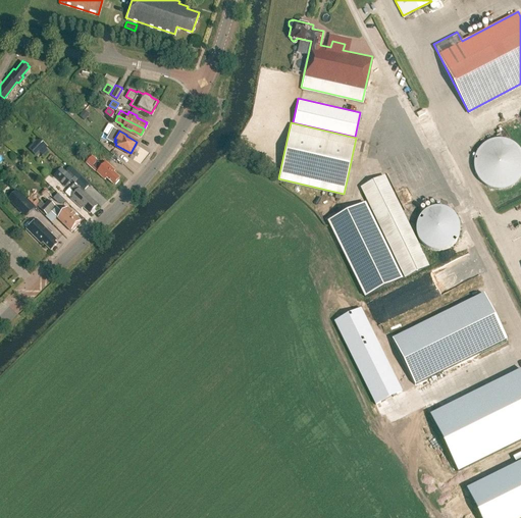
[(29,145),(37,151),(41,146),(33,139),(29,145)]
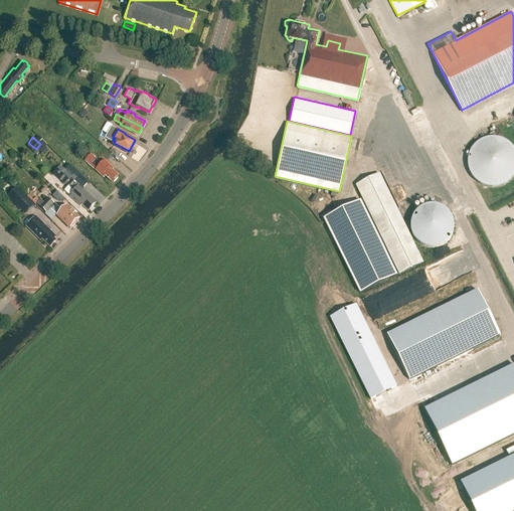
[(90,152),(84,158),(90,162),(95,168),(103,175),(104,173),(111,179),(112,178),(113,179),(117,175),(116,174),(117,173),(111,168),(113,166),(104,158),(101,161),(95,156),(90,152)]
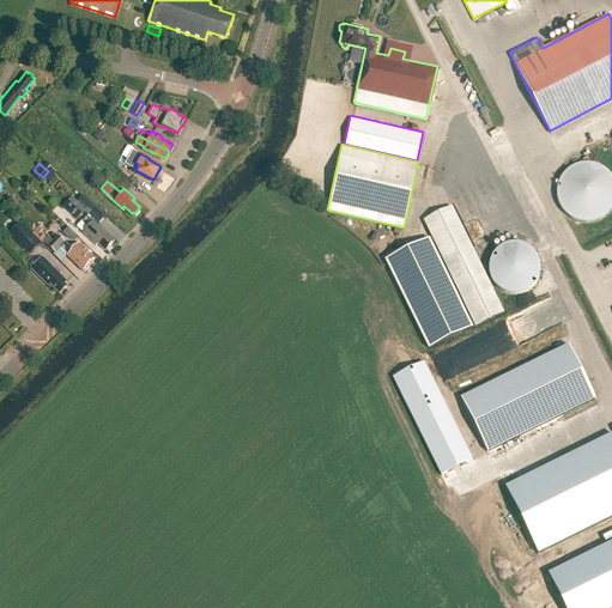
[(104,213),(82,192),(76,199),(85,207),(84,208),(97,220),(104,213)]
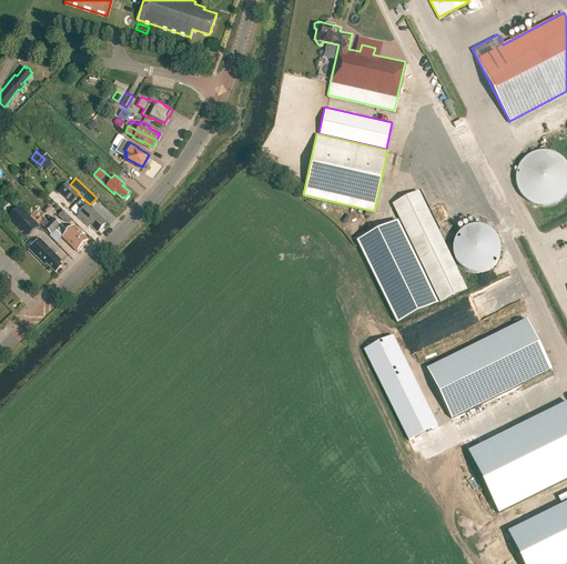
[(79,192),(66,180),(58,189),(71,200),(78,193),(79,192)]
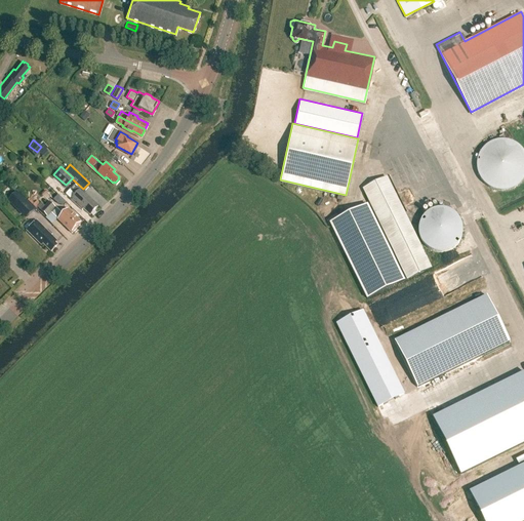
[(430,265),(386,175),(363,187),(407,276),(430,265)]
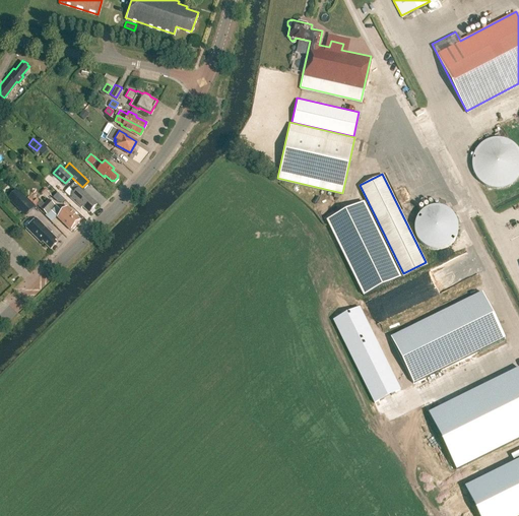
[(88,210),(95,201),(73,181),(68,186),(73,191),(69,195),(80,205),(82,204),(88,210)]
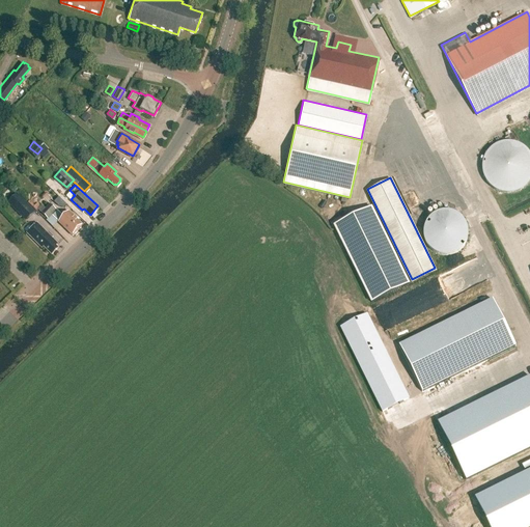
[(56,199),(63,205),(68,200),(61,194),(56,199)]
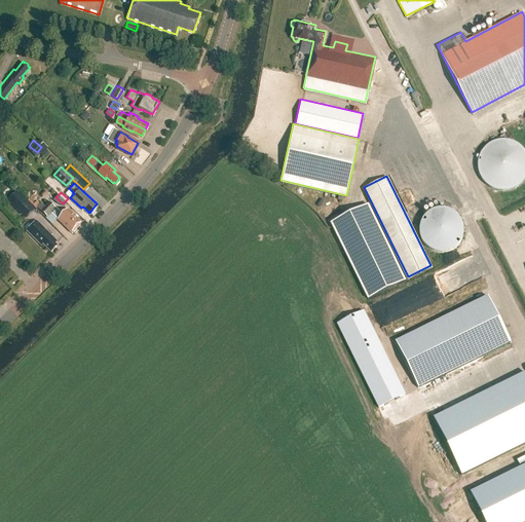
[(55,206),(48,198),(44,203),(41,200),(37,204),(46,214),(55,206)]
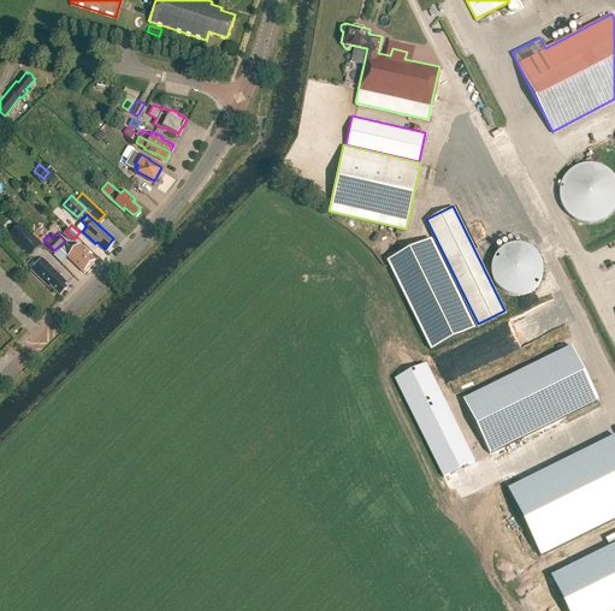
[(31,235),(25,243),(37,251),(43,243),(31,235)]
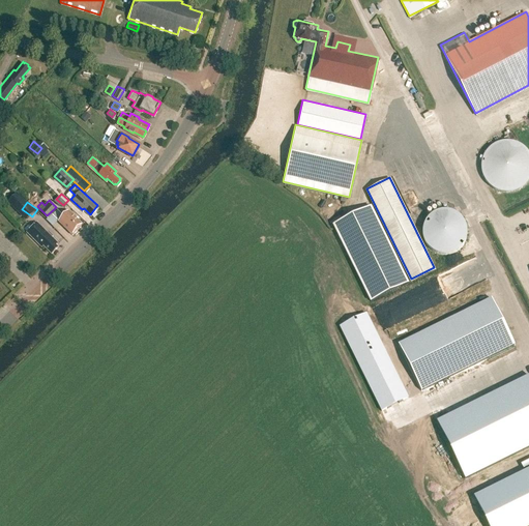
[(370,203),(331,222),(370,299),(408,281),(370,203)]
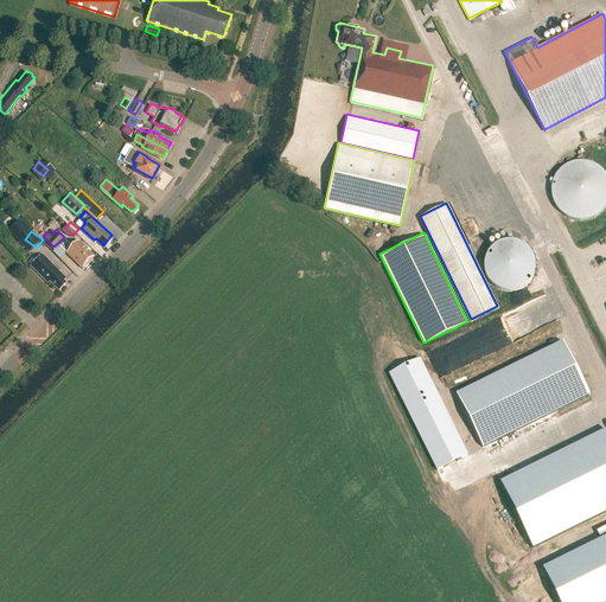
[(483,242),(489,287),(533,282),(528,236),(483,242)]
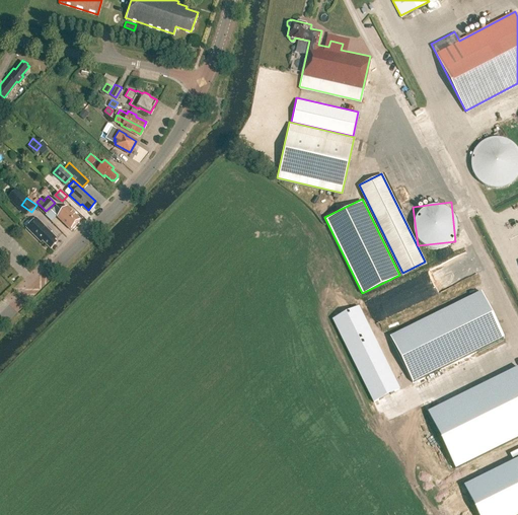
[(57,214),(69,227),(70,226),(72,226),(75,223),(74,221),(79,217),(67,204),(62,209),(56,203),(51,208),(57,214)]
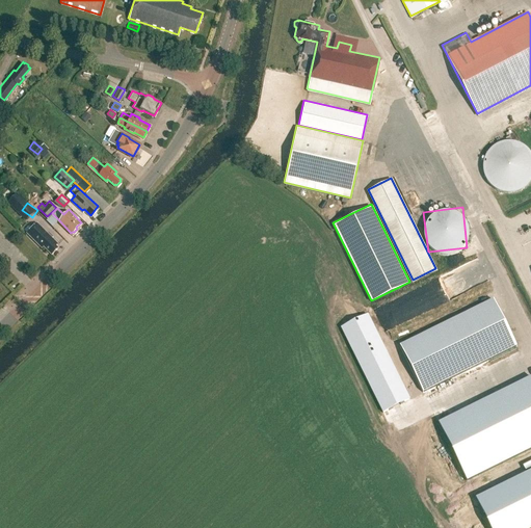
[(48,230),(46,231),(36,220),(26,231),(41,245),(43,244),(51,253),(57,246),(55,244),(57,242),(51,236),(52,234),(48,230)]
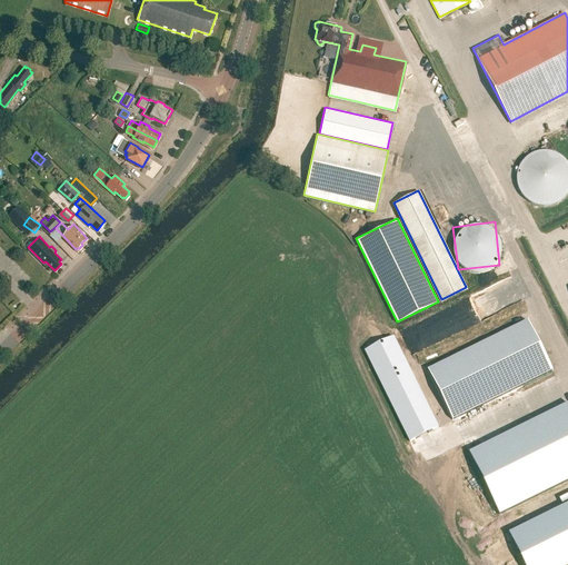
[(451,417),(551,368),(527,317),(427,367),(451,417)]
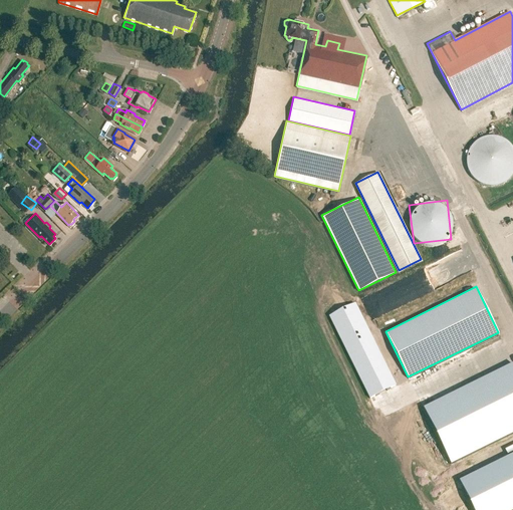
[(512,361),(512,359),(421,404),(452,467),(512,436),(512,361)]
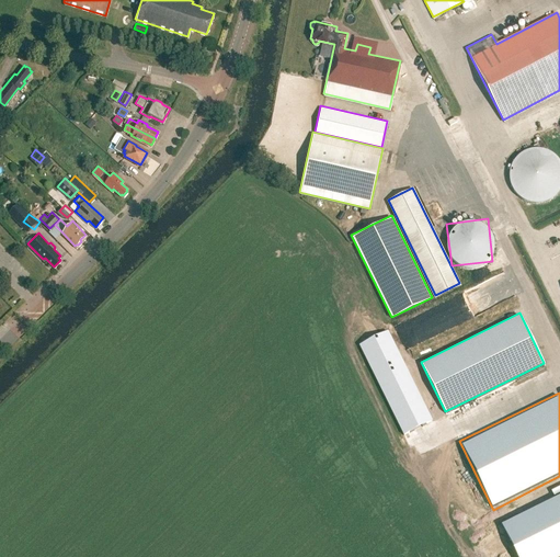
[(559,492),(500,523),(516,556),(555,556),(559,555),(559,492)]
